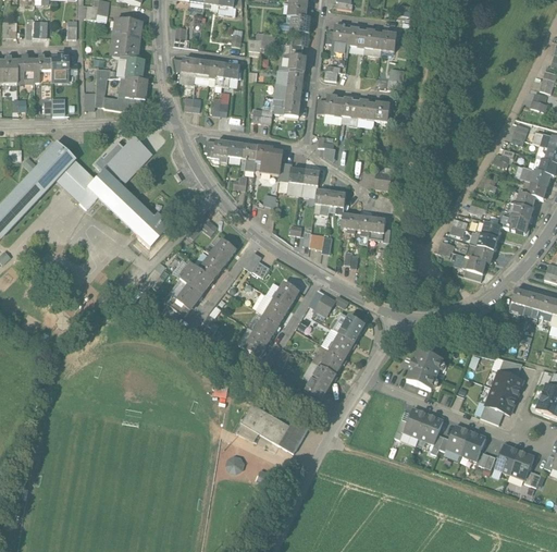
[(307,4),(289,2),(287,15),(292,15),(306,16),(307,4)]
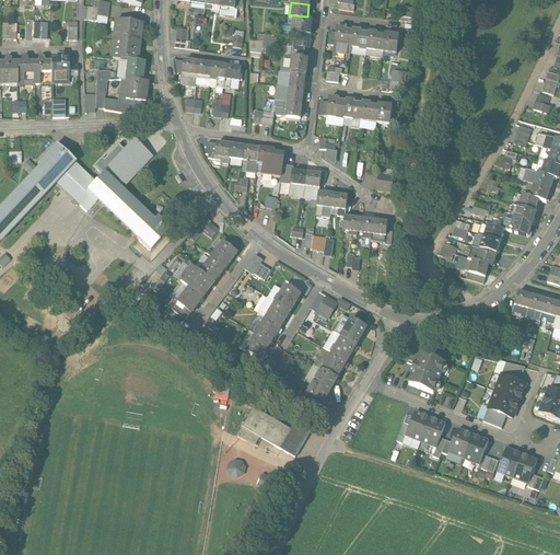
[(89,3),(86,15),(95,18),(96,11),(97,6),(91,3),(89,3)]
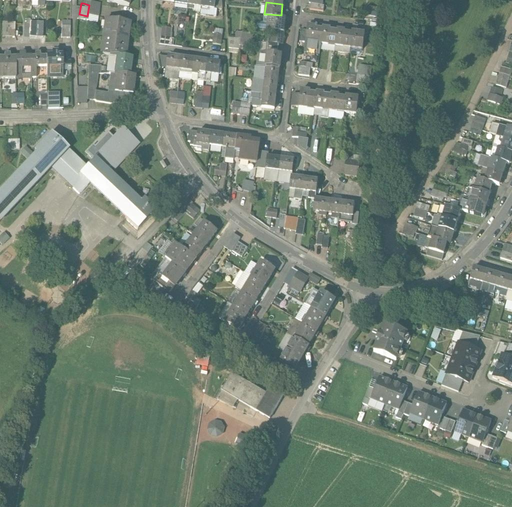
[(281,15),(268,14),(266,26),(272,27),(283,28),(285,16),(281,15)]
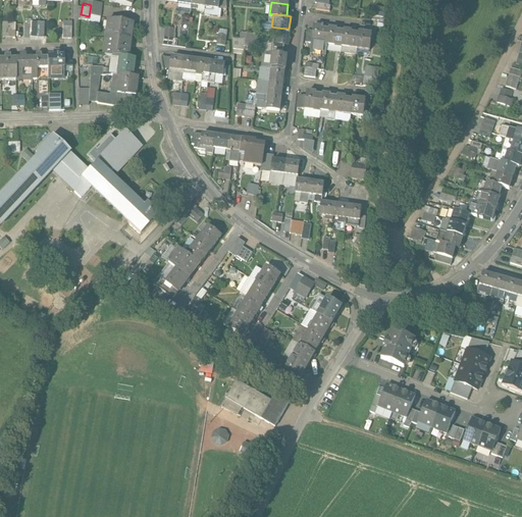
[(132,19),(106,16),(104,34),(113,36),(129,38),(132,19)]
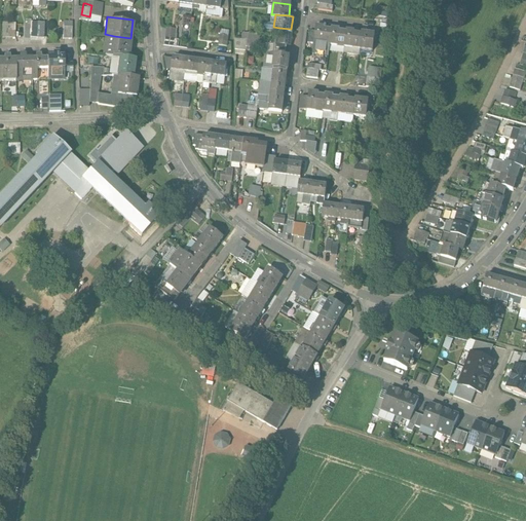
[(43,19),(31,17),(30,34),(43,34),(43,19)]
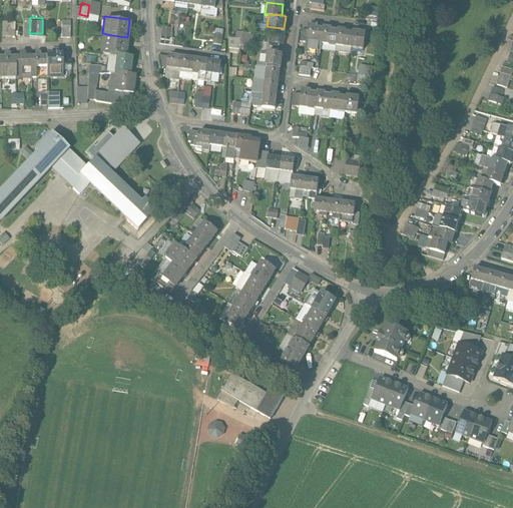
[(62,17),(62,37),(70,37),(70,17),(62,17)]
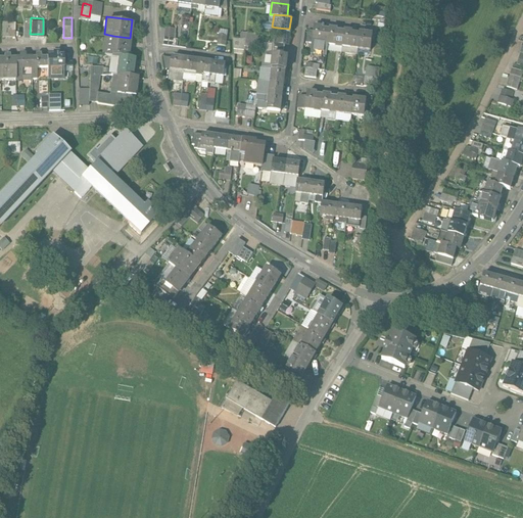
[(15,18),(2,18),(2,33),(14,34),(15,18)]
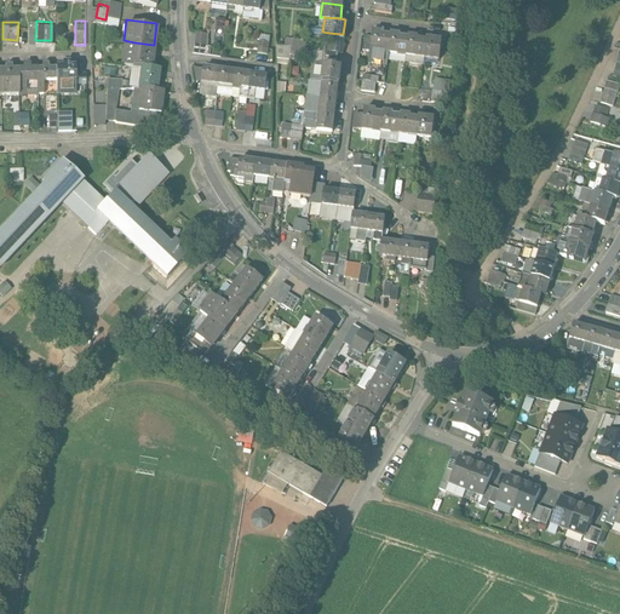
[(382,28),(372,27),(372,33),(369,47),(368,58),(386,62),(388,50),(390,32),(382,30),(382,28)]
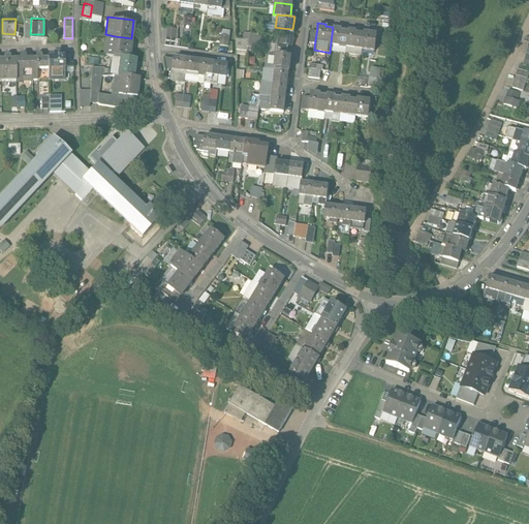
[(348,29),(341,28),(341,26),(333,25),(333,27),(331,42),(339,43),(340,41),(346,41),(348,29)]
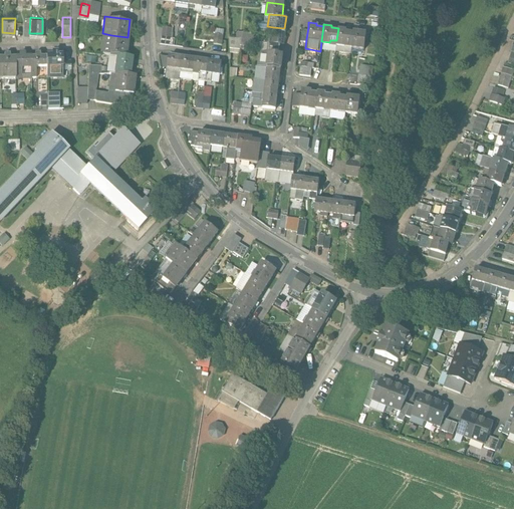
[(346,27),(338,26),(338,28),(336,40),(336,42),(344,44),(344,42),(351,42),(353,30),(352,30),(346,29),(346,27)]
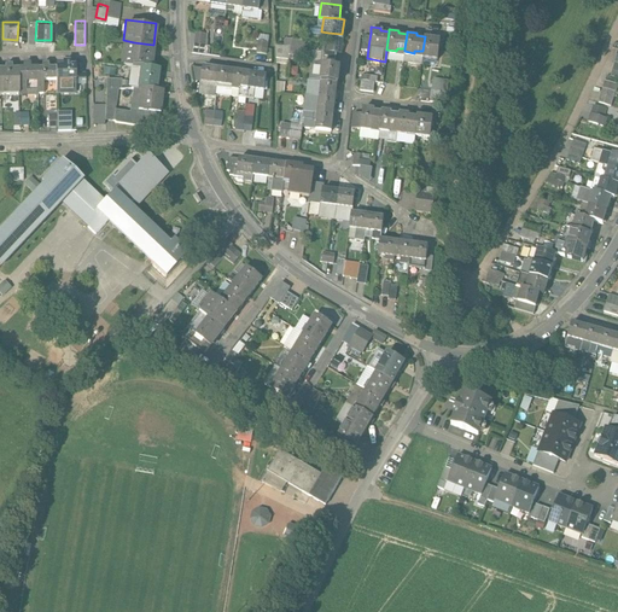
[(342,34),(328,33),(327,47),(340,50),(342,34)]
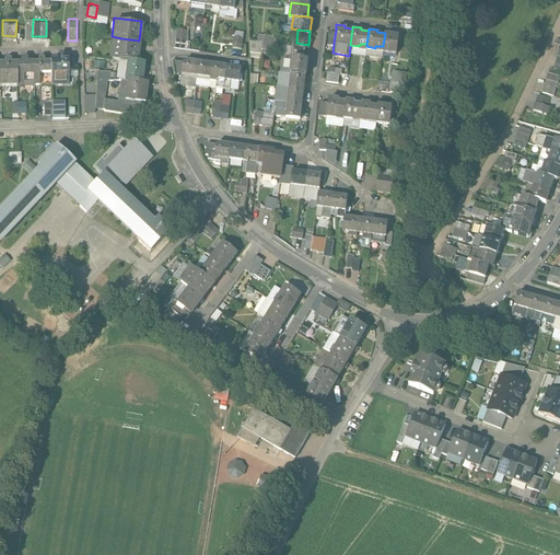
[(398,32),(385,31),(384,33),(385,33),(383,46),(383,48),(396,50),(398,32)]
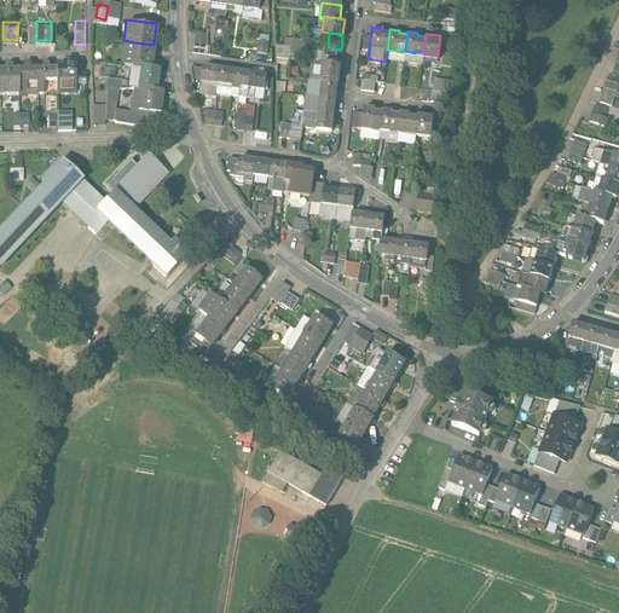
[(134,42),(123,40),(121,62),(132,63),(134,42)]
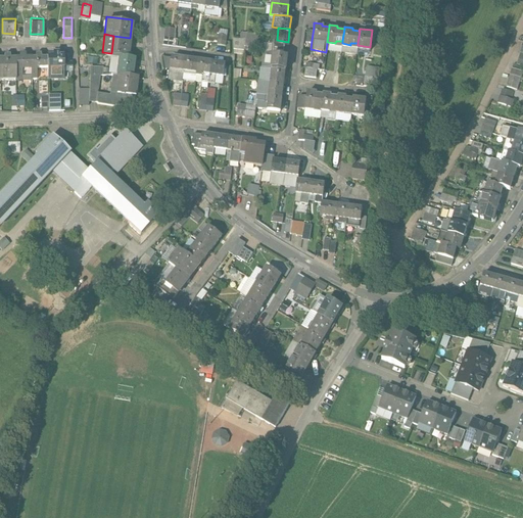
[(246,37),(240,36),(233,35),(234,47),(245,49),(245,44),(246,37)]
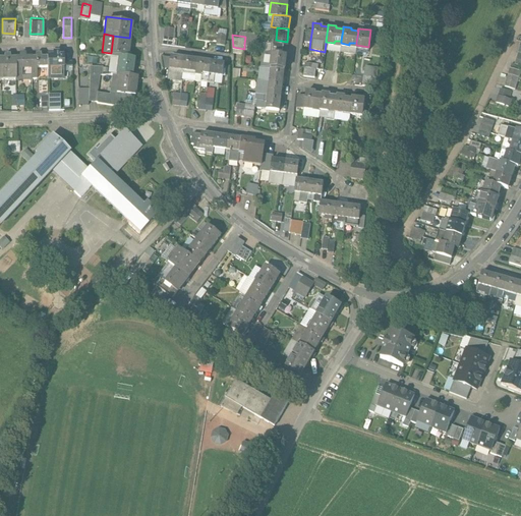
[(129,38),(113,36),(111,53),(117,54),(126,55),(126,54),(129,38)]
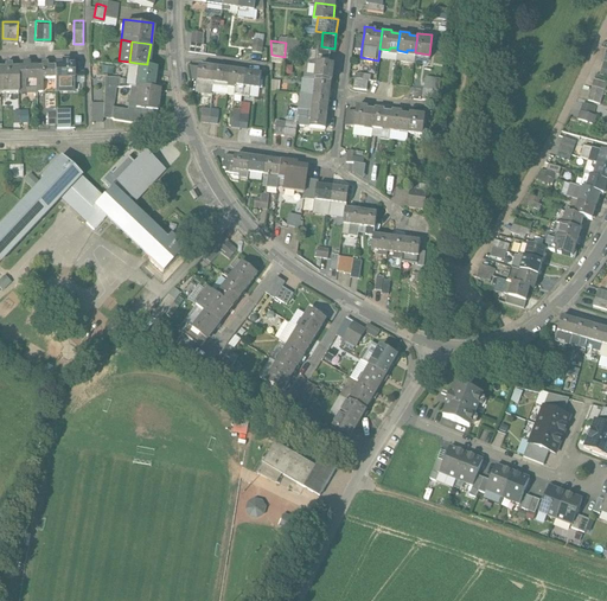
[(46,58),(40,58),(42,63),(36,63),(37,88),(43,87),(42,74),(55,74),(55,63),(46,63),(46,58)]
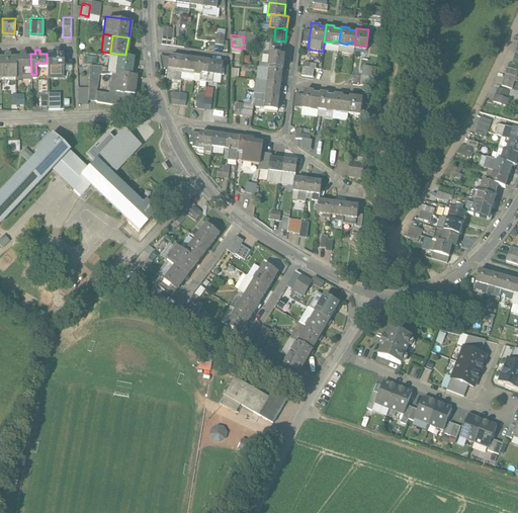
[(58,50),(53,50),(53,54),(47,54),(47,63),(47,74),(59,74),(59,67),(63,67),(63,63),(62,58),(62,53),(58,53),(58,50)]
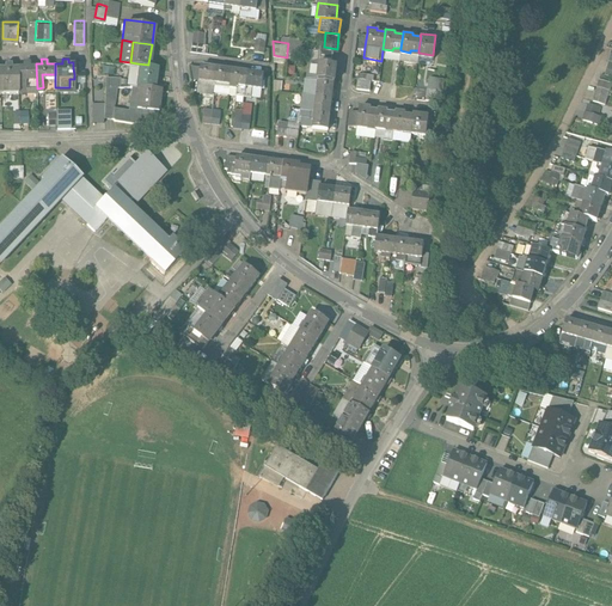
[(11,60),(5,60),(5,65),(0,65),(0,66),(1,90),(19,89),(18,65),(11,65),(11,60)]
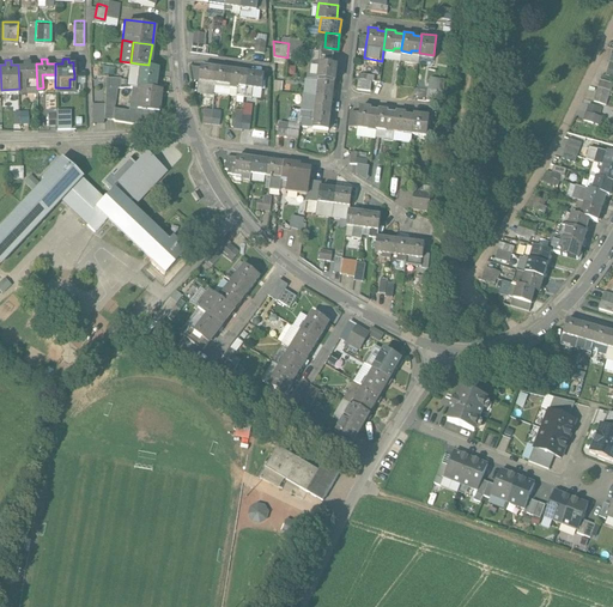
[(29,60),(23,60),(23,65),(18,65),(19,89),(37,89),(36,64),(29,64),(29,60)]
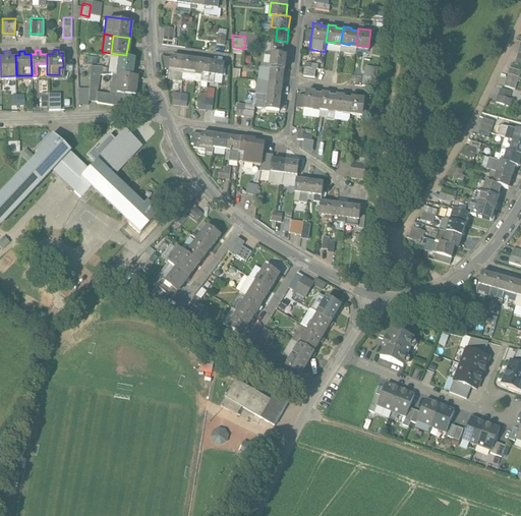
[(285,54),(264,51),(262,64),(271,66),(284,67),(285,54)]
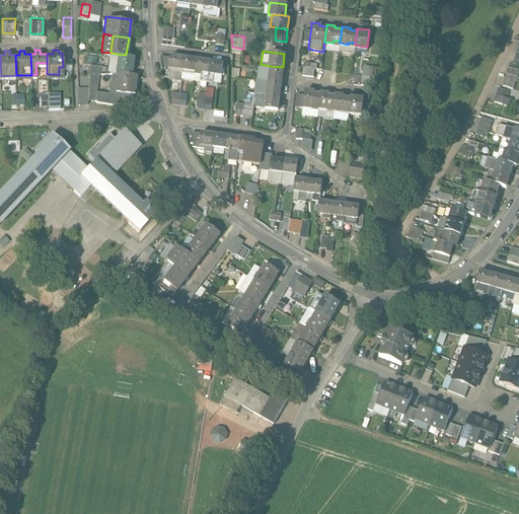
[(183,54),(170,53),(167,75),(180,76),(182,67),(183,54)]
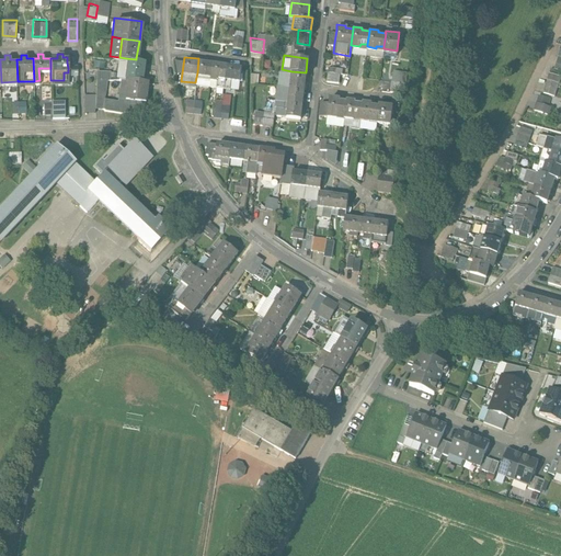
[(136,59),(126,58),(124,76),(128,77),(141,79),(144,59),(136,58),(136,59)]
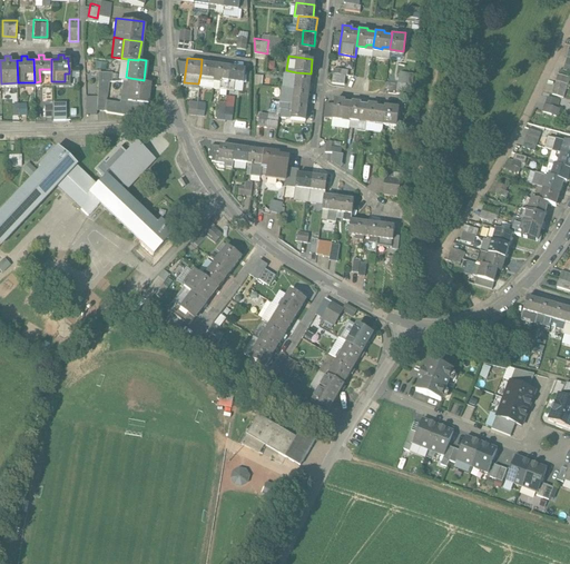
[(216,61),(202,59),(200,73),(214,76),(216,61)]
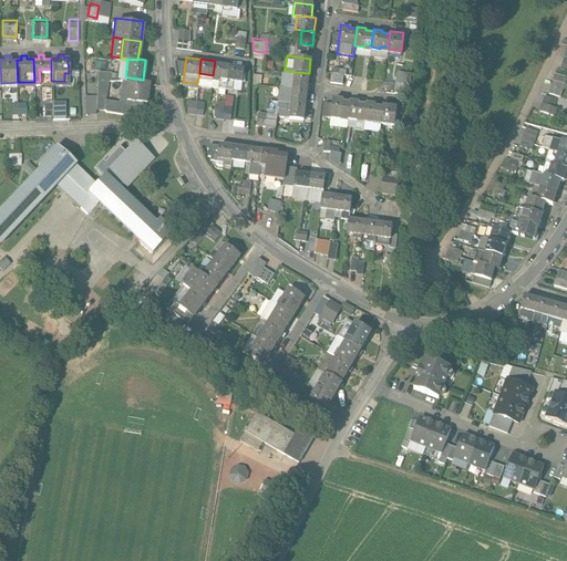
[(229,63),(215,61),(213,75),(212,84),(226,86),(227,78),(229,63)]
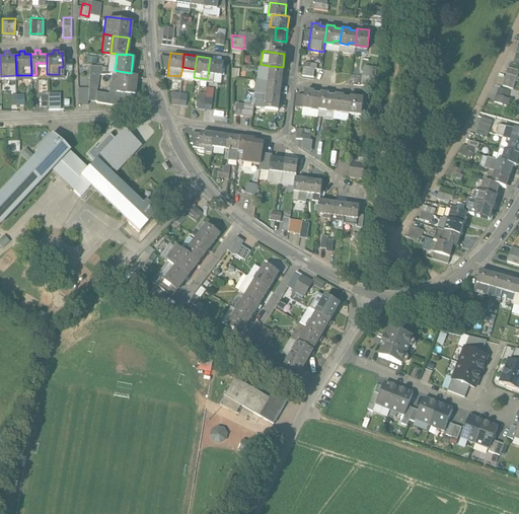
[(223,60),(210,58),(208,71),(221,73),(223,60)]
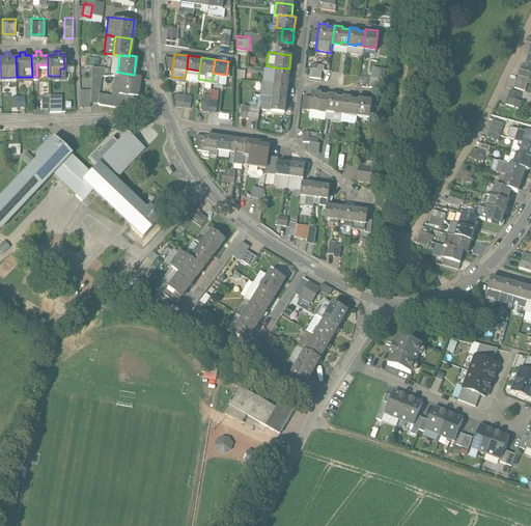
[(104,63),(91,63),(91,72),(101,72),(104,72),(104,63)]
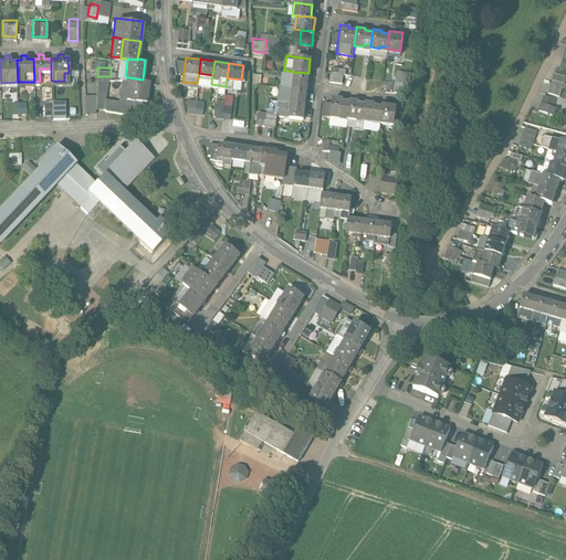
[(343,71),(331,70),(329,80),(342,81),(343,71)]
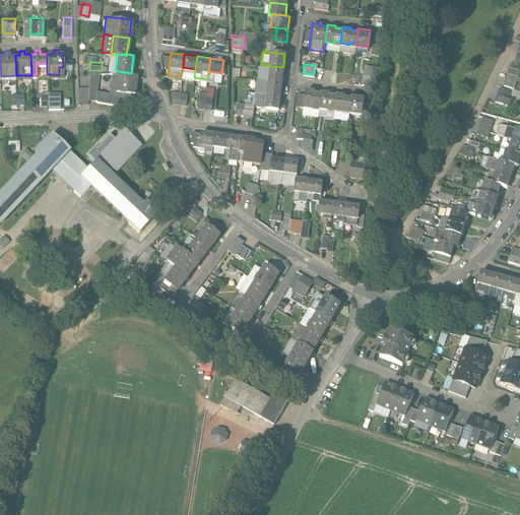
[(283,67),(270,66),(269,79),(281,80),(283,67)]
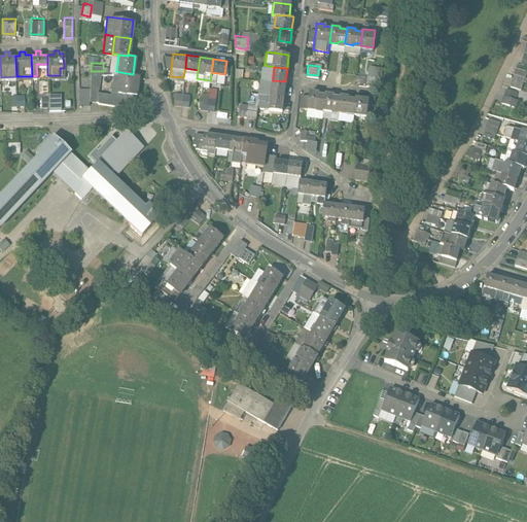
[(100,71),(91,71),(90,98),(97,98),(98,90),(100,71)]
